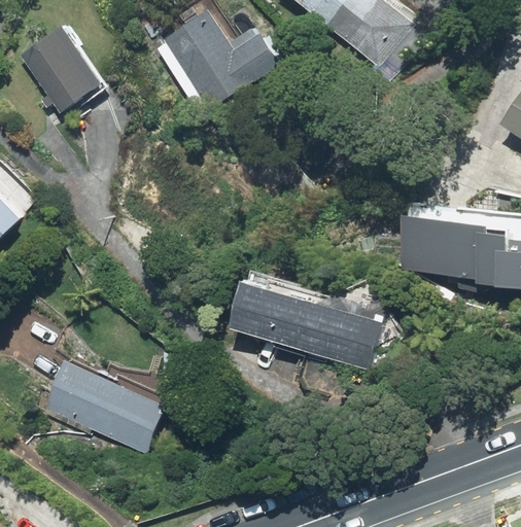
[(388,0),(293,0),(375,65),(412,19),(388,0)]
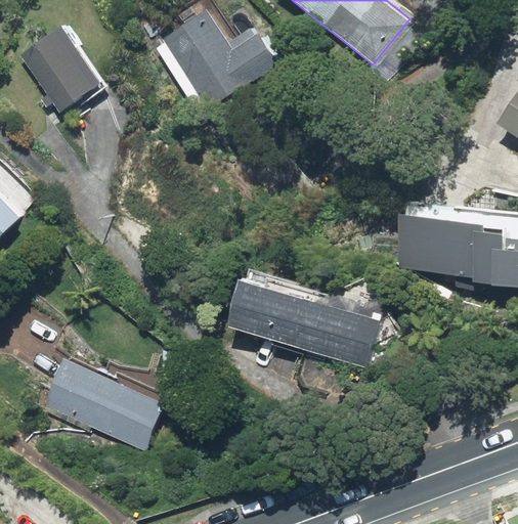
[(209,9),(154,43),(197,113),(278,62),(257,28),(230,43),(209,9)]
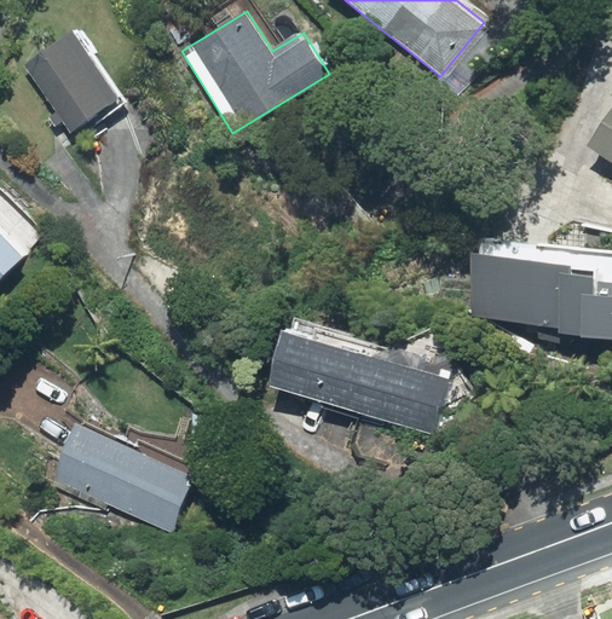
[(74,29),(21,68),(69,133),(122,94),(74,29)]
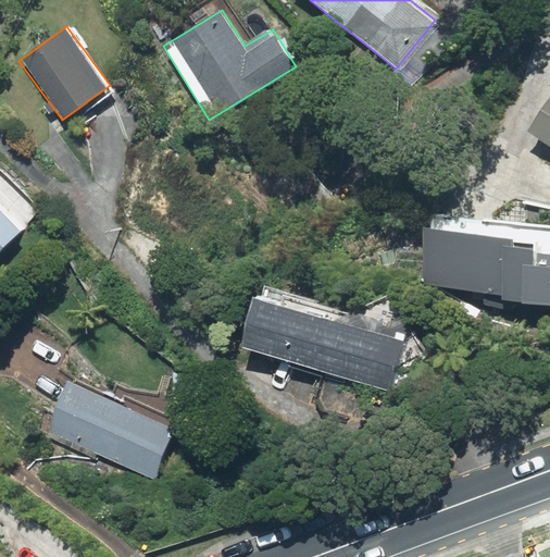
[(549,99),(528,135),(549,147),(549,99)]
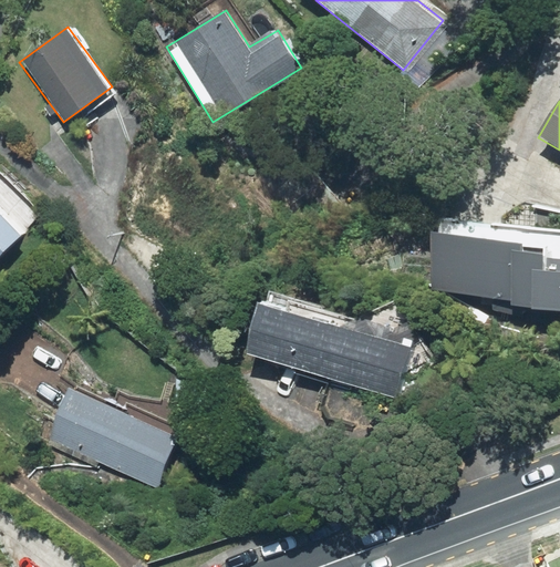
[(559,228),(444,219),(443,234),(433,234),(428,291),(491,296),(489,315),(535,318),(536,308),(559,310),(559,228)]
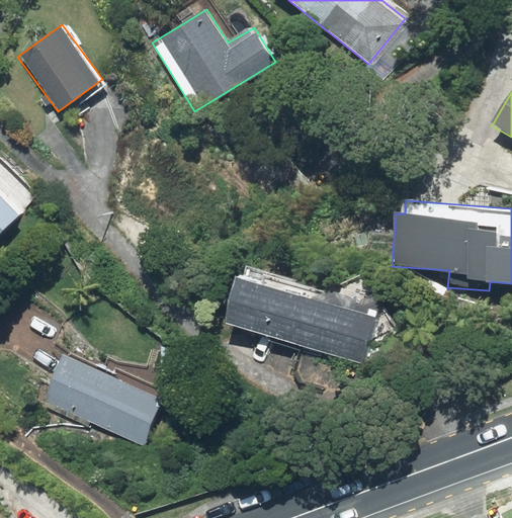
[(0,225),(10,212),(0,203),(0,225)]
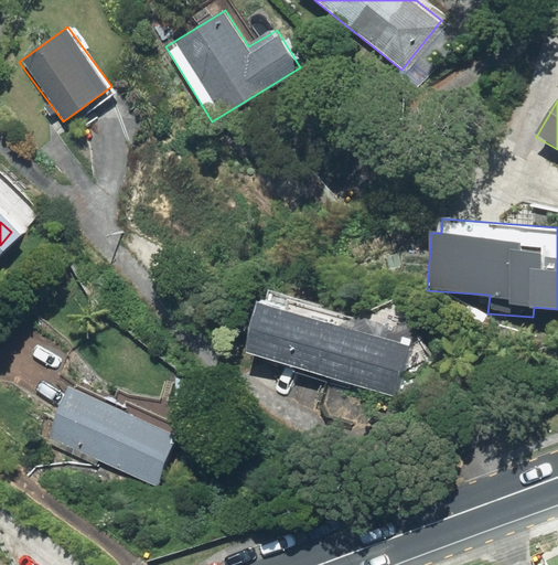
[(400,350),(263,304),(246,352),(384,398),(400,350)]
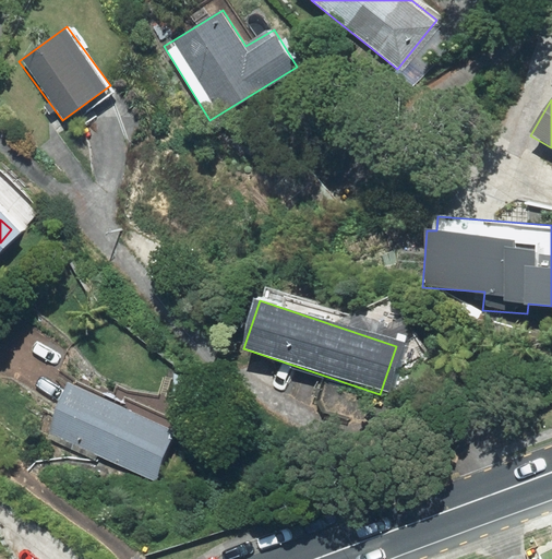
[(171,426),(69,382),(48,432),(151,476),(171,426)]
